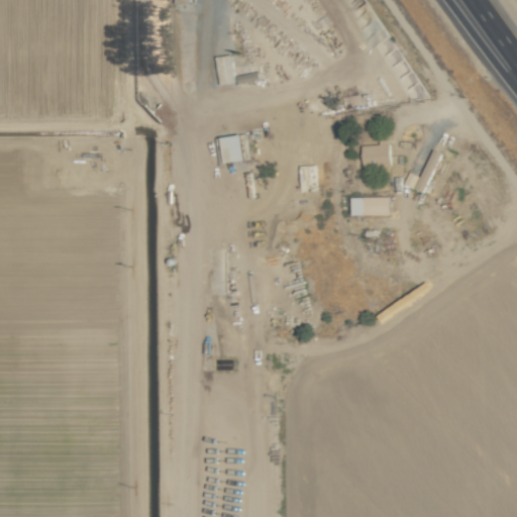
[(217,57),(220,84),(234,82),(231,56),(217,57)]
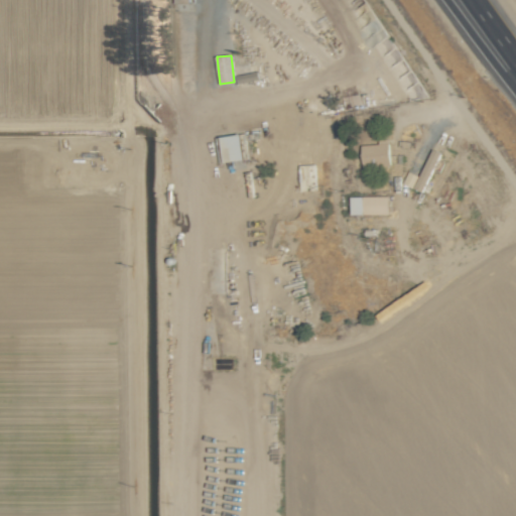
[(245,160),(242,135),(222,137),(224,161),(245,160)]
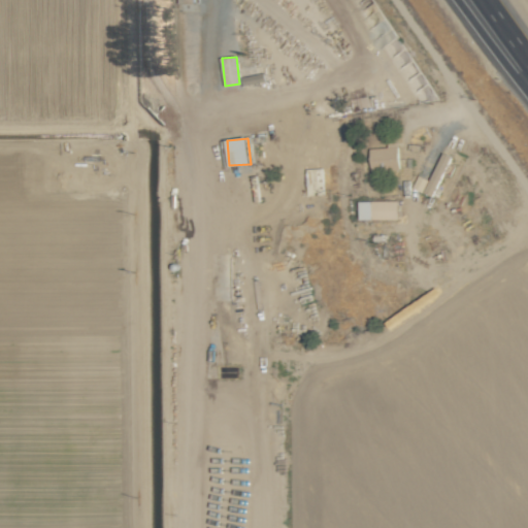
[(387,142),(387,147),(370,147),(371,170),(399,170),(398,141),(387,142)]
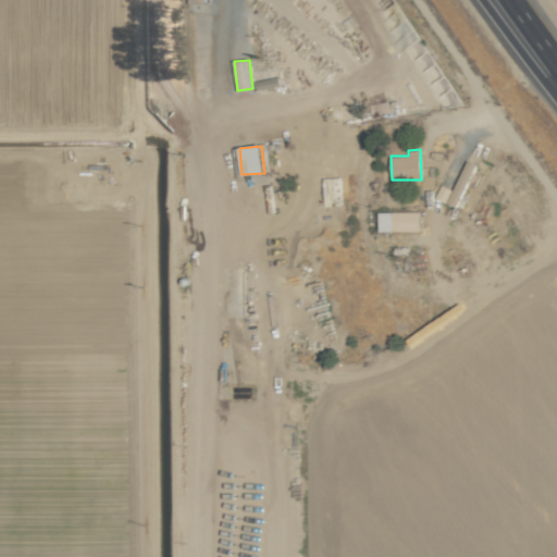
[(440,184),(434,197),(457,207),(475,164),(467,161),(454,190),(440,184)]
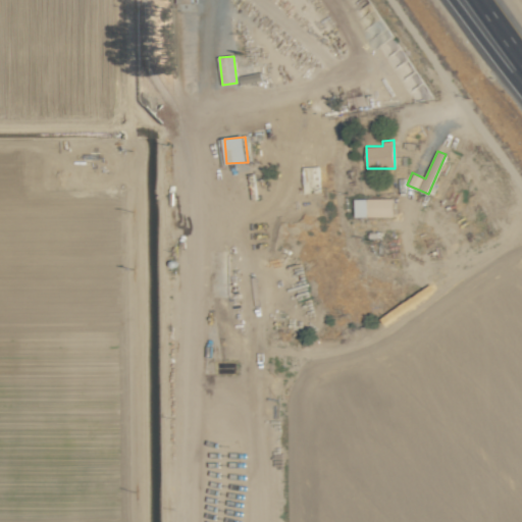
[(355,200),(356,218),(395,217),(395,199),(355,200)]
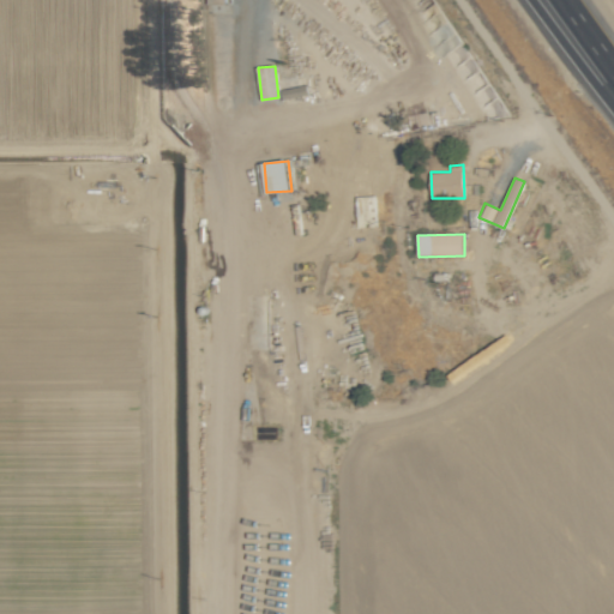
All buildings are outlined.
